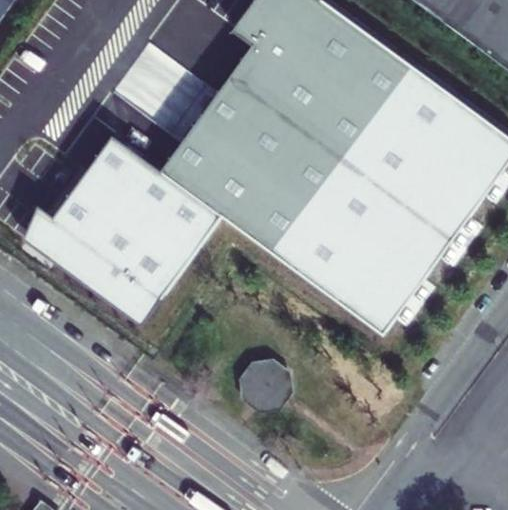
[(0,16),(12,0),(0,0),(0,16)]
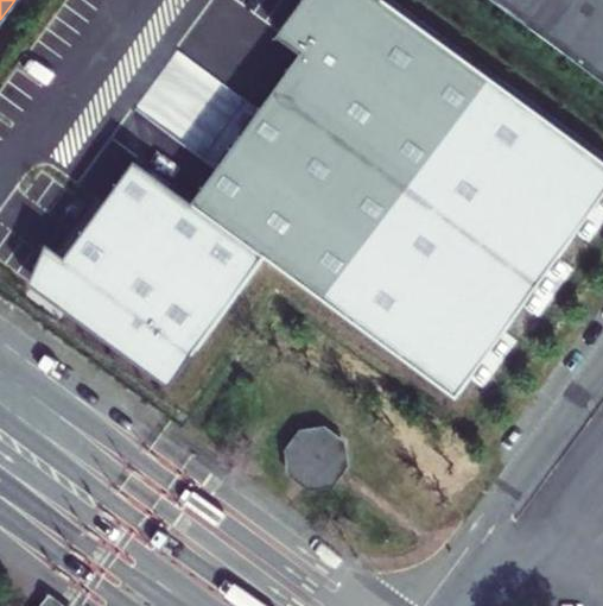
[(383,0),(302,0),(277,35),(300,51),(192,201),(135,158),(64,256),(46,242),(27,283),(65,310),(166,385),(262,254),(456,393),(518,307),(553,258),(602,188),(602,159),(583,145),(383,0)]
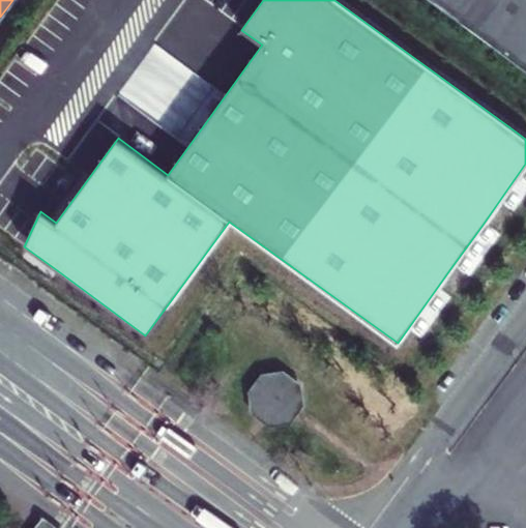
[(525,0),(429,0),(525,70),(525,0)]
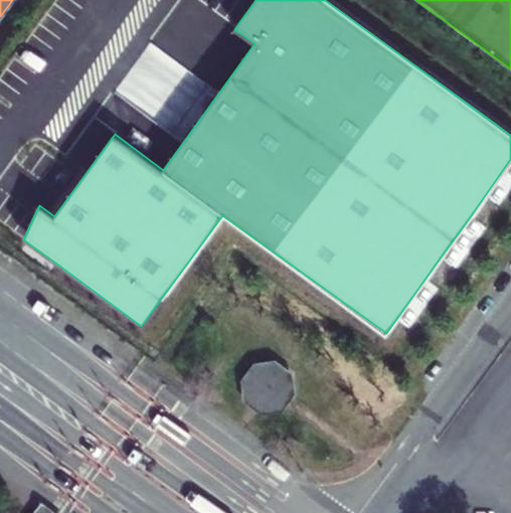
[(297,399),(295,378),(277,365),(254,368),(242,386),(245,407),(263,419),(285,416),(297,399)]
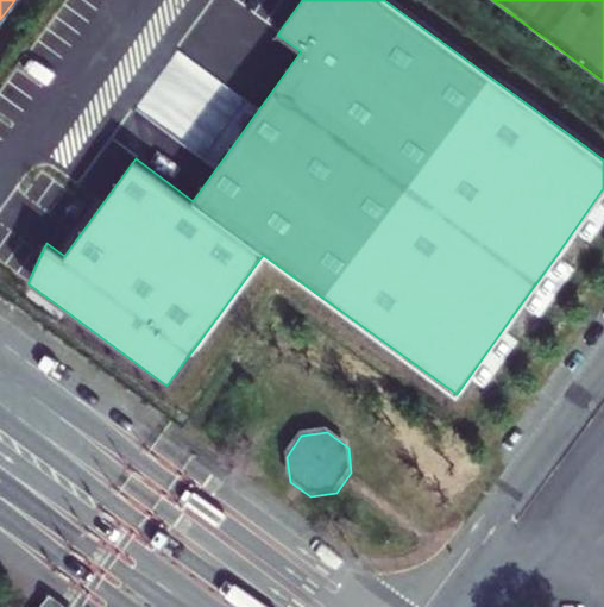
[(62,606),(48,595),(38,606),(62,606)]
